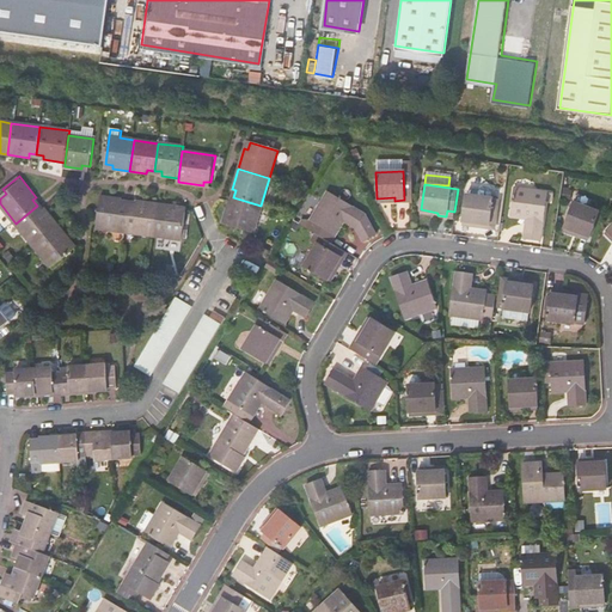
[(548,194),(515,189),(510,215),(527,218),(525,239),(540,240),(548,194)]
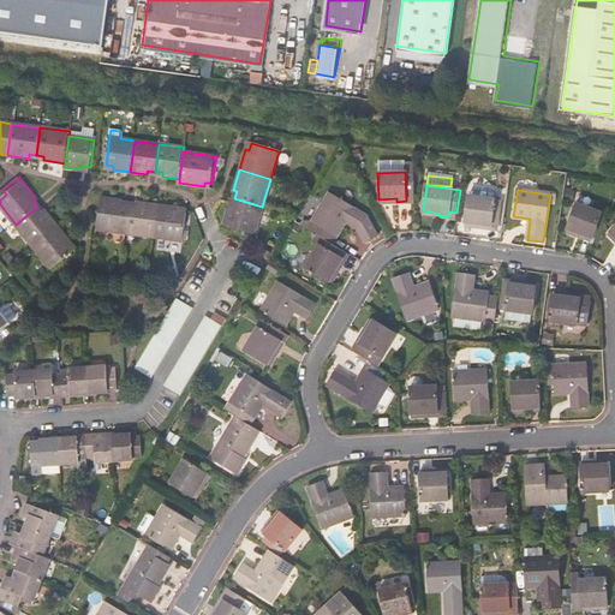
[(366,215),(329,192),(312,221),(335,236),(344,222),(358,231),(364,242),(377,236),(366,215)]
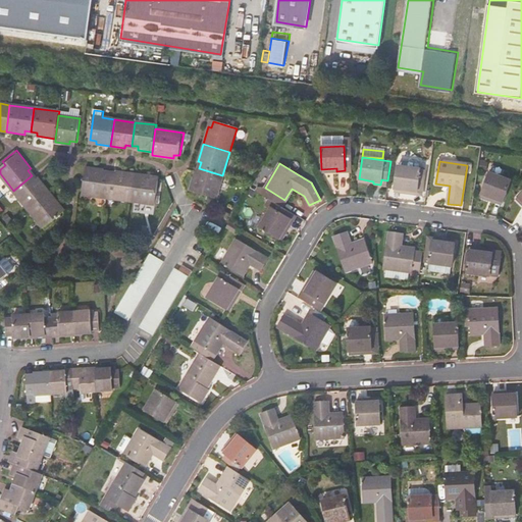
[(417,190),(421,191),(423,170),(398,166),(395,189),(409,191),(409,194),(416,195),(417,190)]
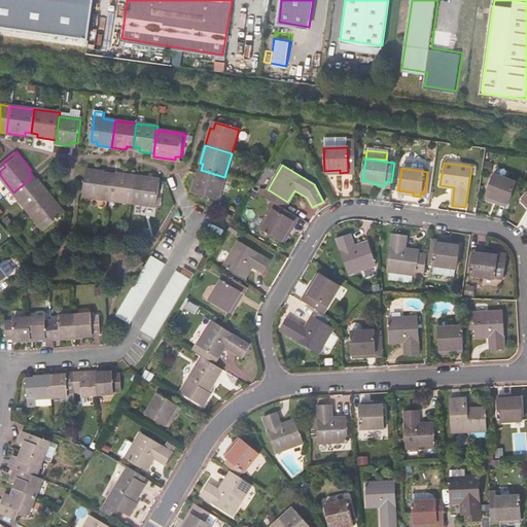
[(108,200),(111,175),(105,175),(106,171),(88,169),(83,197),(108,200)]
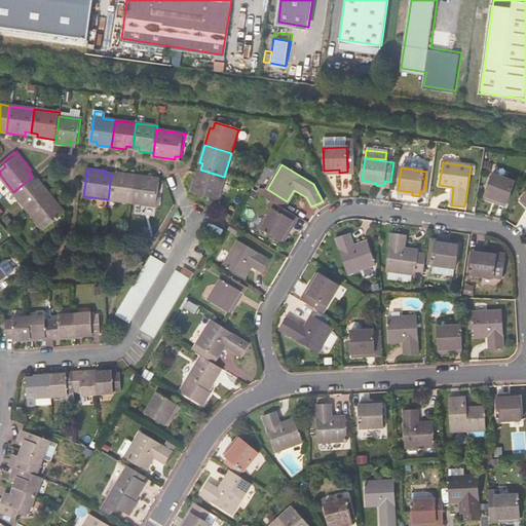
[(217,200),(224,177),(200,170),(198,176),(195,175),(190,193),(217,200)]
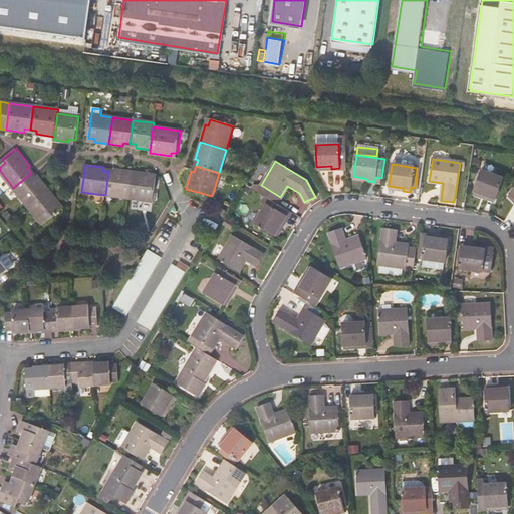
[(115,172),(108,171),(105,195),(130,198),(134,171),(115,169),(115,172)]
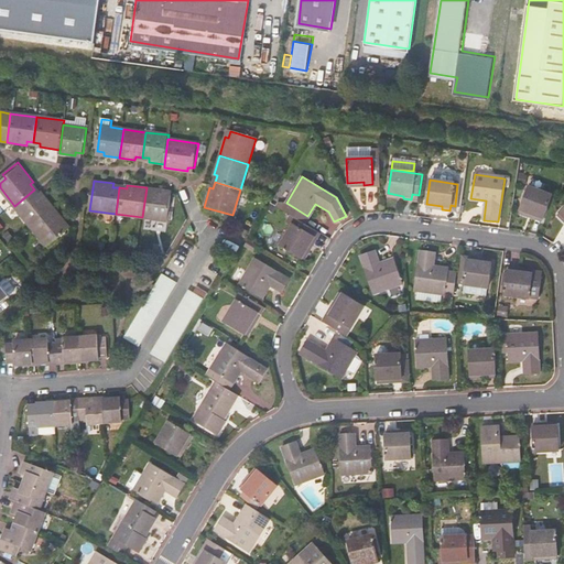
[(165,191),(147,187),(142,217),(169,221),(172,195),(165,194),(165,191)]
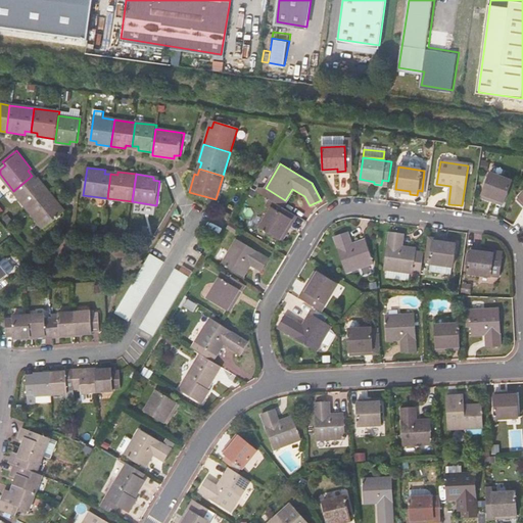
[(511,181),(490,174),(482,195),(496,200),(495,202),(504,205),(511,181)]
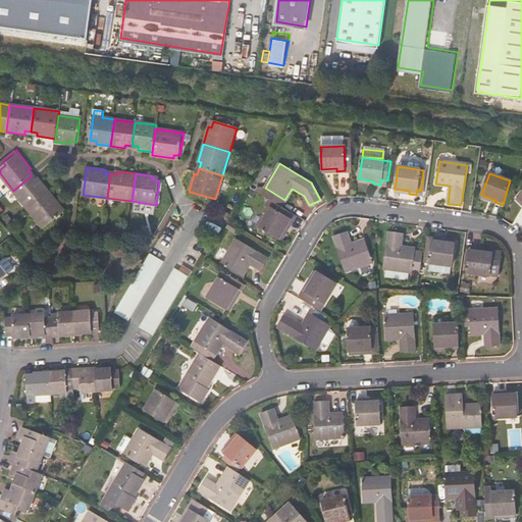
[(36,180),(32,175),(13,191),(29,210),(50,193),(38,178),(36,180)]
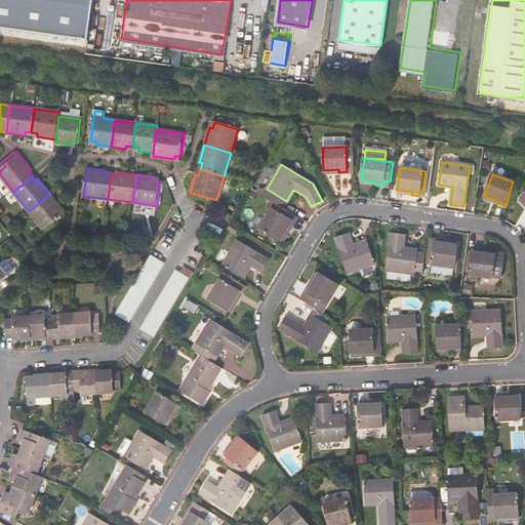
[(63,208),(50,194),(29,211),(44,231),(64,215),(59,210),(63,208)]
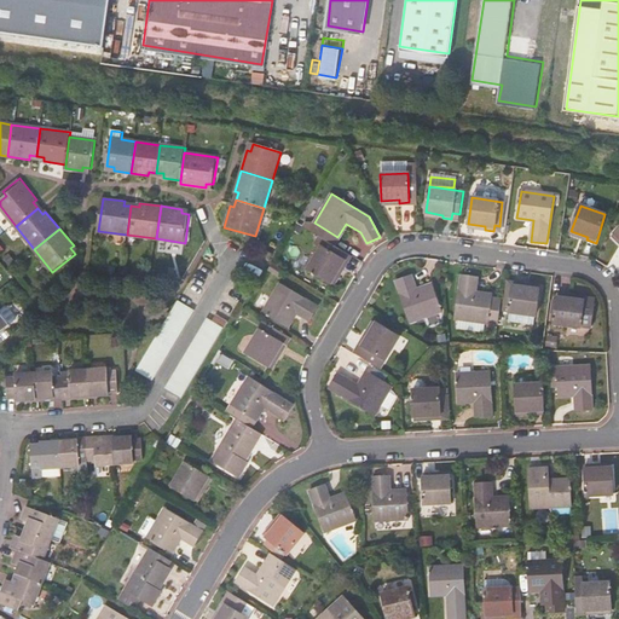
[(347,252),(325,239),(308,268),(331,283),(340,267),(343,268),(347,261),(342,258),(347,252)]
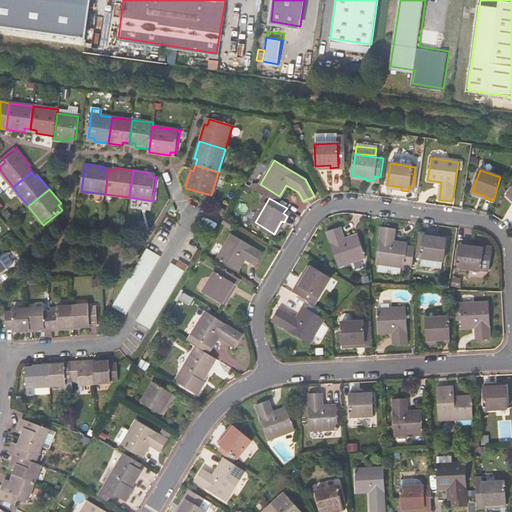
[(232,221),(224,217),(221,222),(228,227),(232,221)]
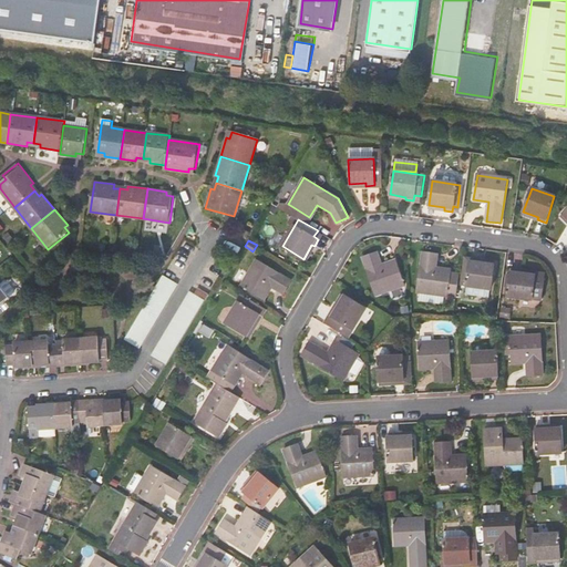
[(456,291),(459,276),(450,275),(450,270),(435,268),(435,265),(437,254),(422,250),(416,291),(446,296),(447,290),(456,291)]
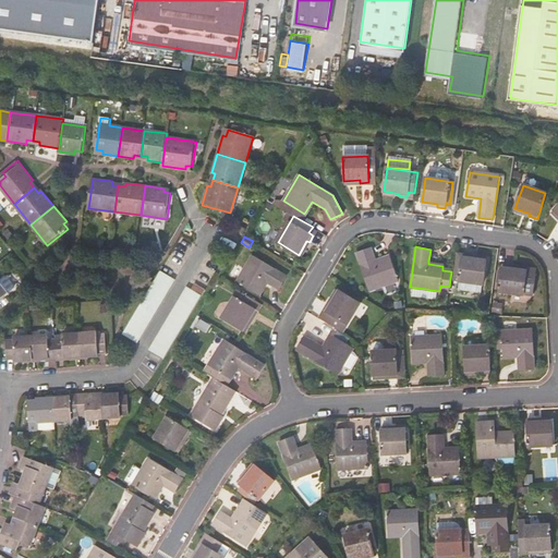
[(372,249),(358,253),(371,290),(399,280),(390,257),(376,262),(372,249)]
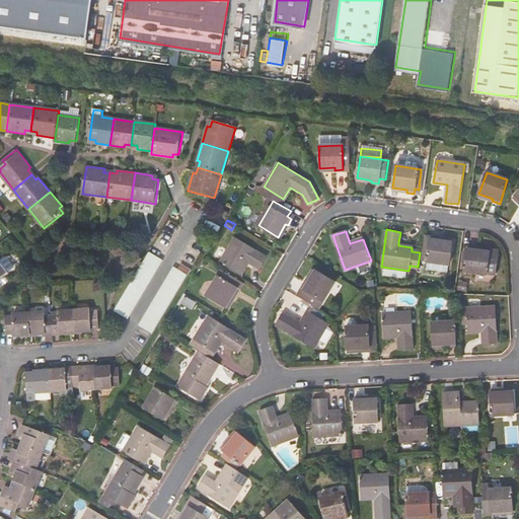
[(439,237),(431,235),(427,261),(450,264),(453,241),(439,239),(439,237)]
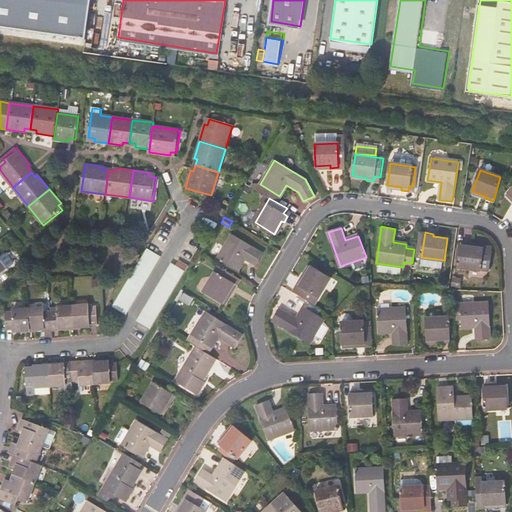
[(262,253),(231,234),(217,257),(237,268),(243,257),(255,265),(262,253)]
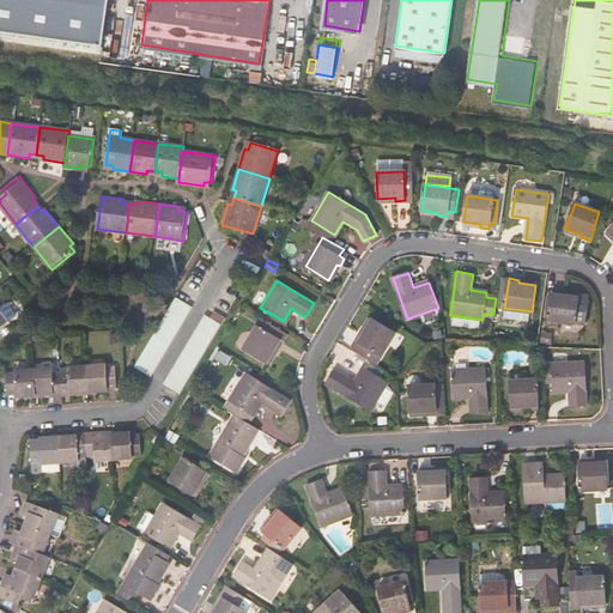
[(563,292),(553,291),(550,320),(576,325),(576,321),(587,322),(589,299),(563,296),(563,292)]
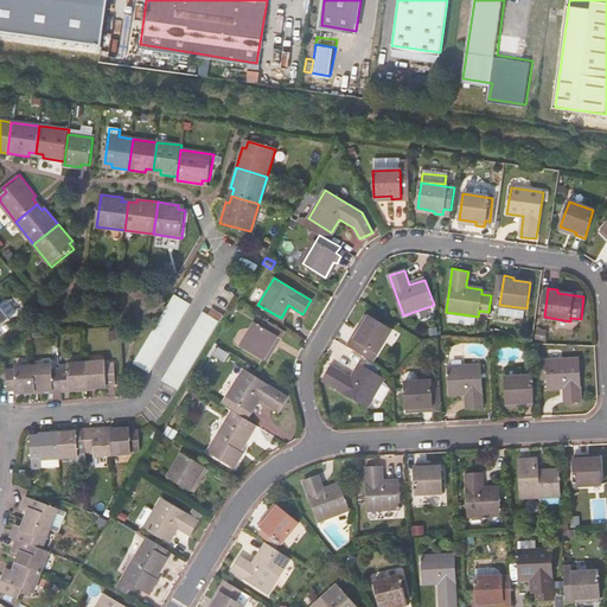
[(131,365),(145,372),(147,375),(166,344),(190,305),(173,295),(131,365)]
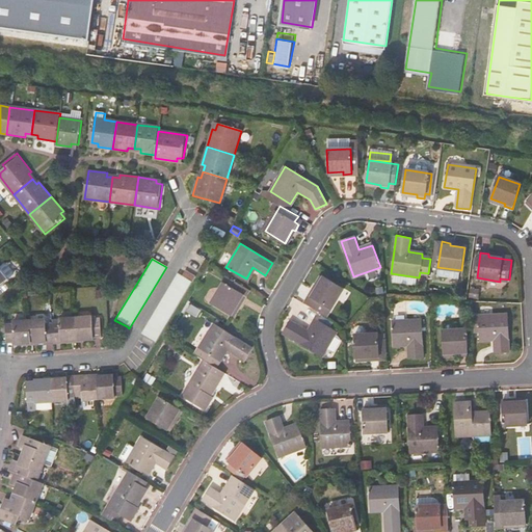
[(0,285),(10,277),(0,265),(0,285)]
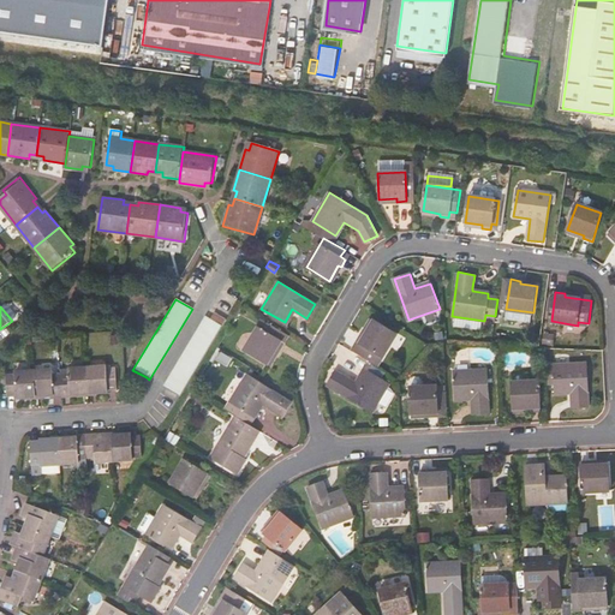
[(186,348),(163,387),(179,396),(221,327),(206,317),(186,348)]
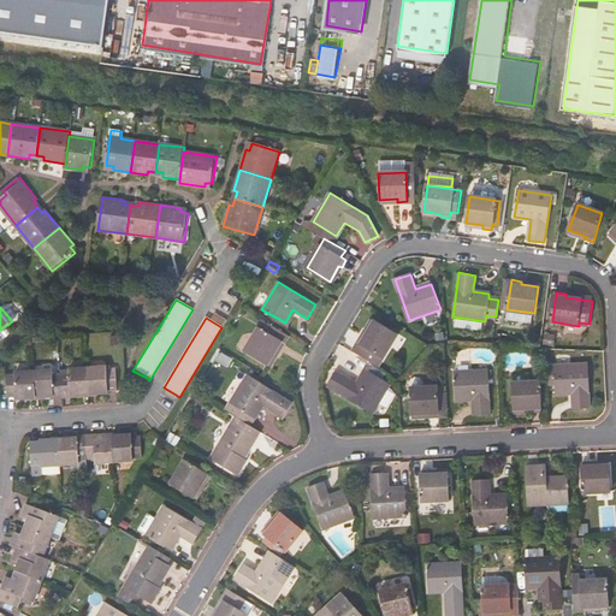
[(279,339),(284,332),(262,320),(244,351),(267,365),(277,349),(279,351),(284,343),(279,339)]
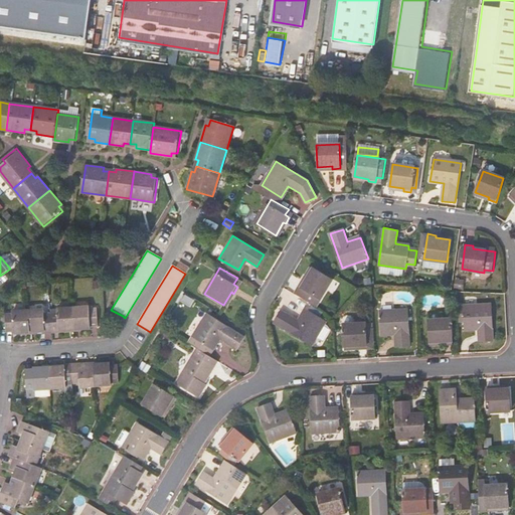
[(304,288),(299,296),(316,307),(333,279),(313,268),(306,280),(303,279),(300,286),(304,288)]
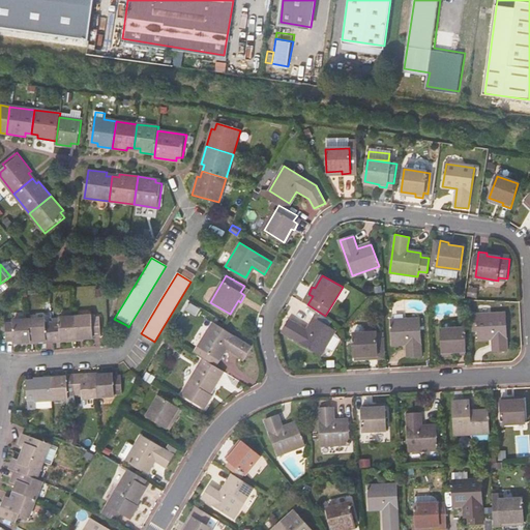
[(471,315),(472,332),(478,331),(478,337),(493,336),(494,351),(507,350),(505,312),(471,315)]
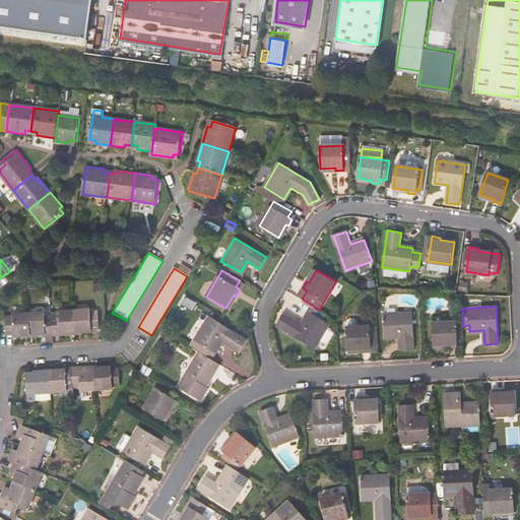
[(88,309),(72,310),(74,332),(89,331),(89,328),(96,328),(94,311),(88,311),(88,309)]
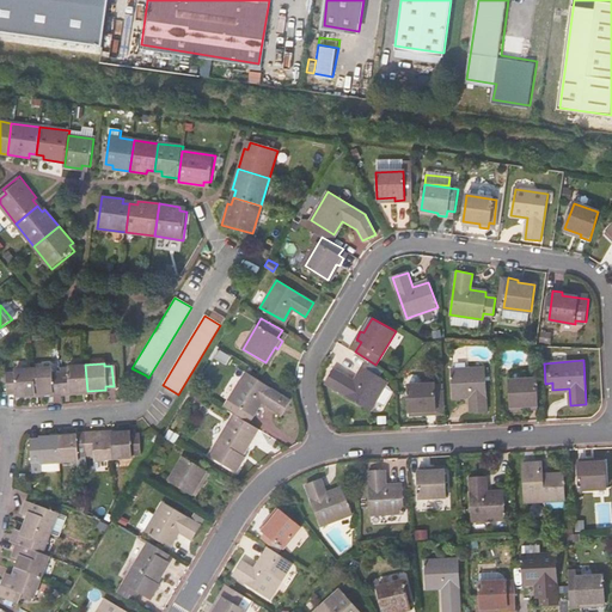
[(67,372),(59,372),(61,395),(68,395),(68,392),(87,391),(85,365),(66,367),(67,372)]
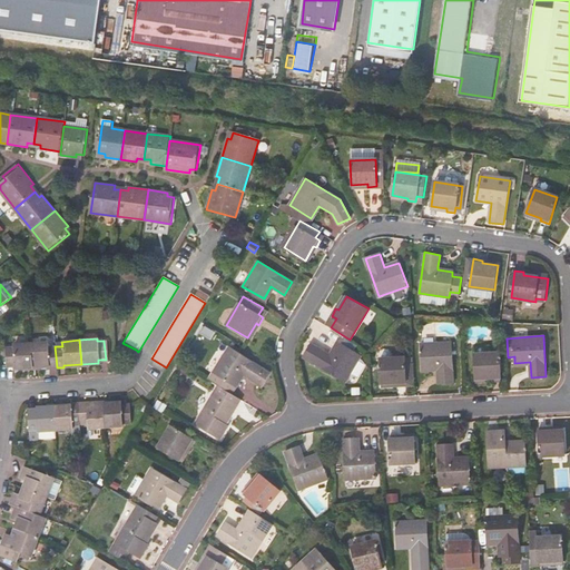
[(48,342),(31,343),(32,367),(50,366),(50,369),(57,367),(55,346),(48,346),(48,342)]
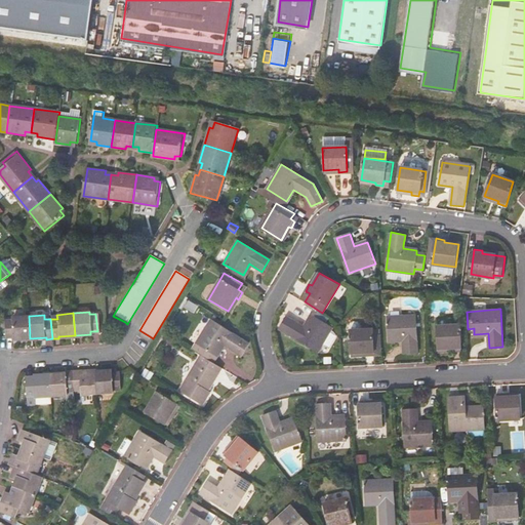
[(286,315),(279,327),(318,351),(333,326),(312,315),(305,326),(286,315)]
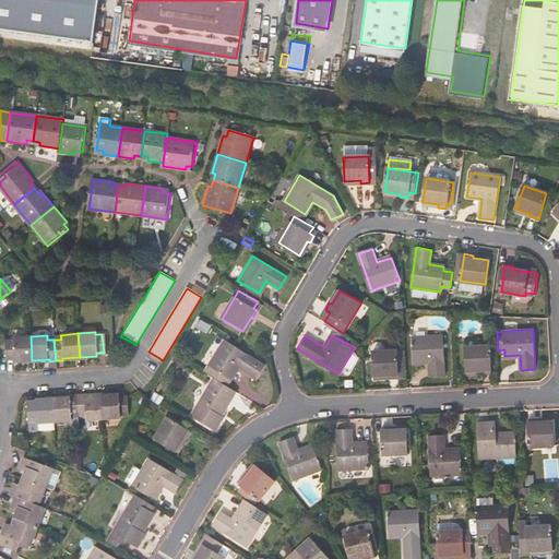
[(32,360),(31,336),(13,337),(13,340),(7,341),(8,359),(14,359),(14,361),(32,360)]
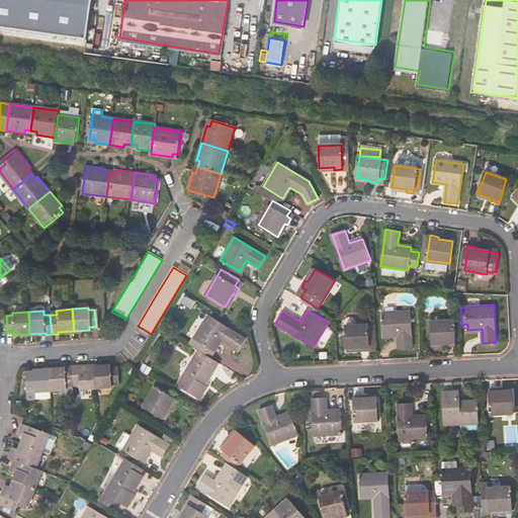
[(411,312),(383,314),(384,336),(398,335),(399,350),(413,349),(411,312)]
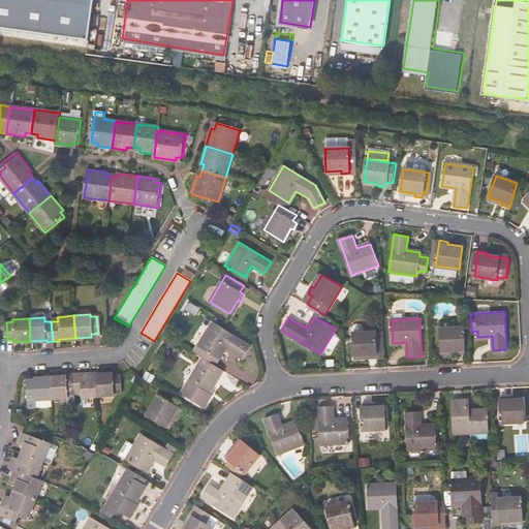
[(251,344),(213,321),(198,345),(219,358),(225,346),(244,356),(251,344)]
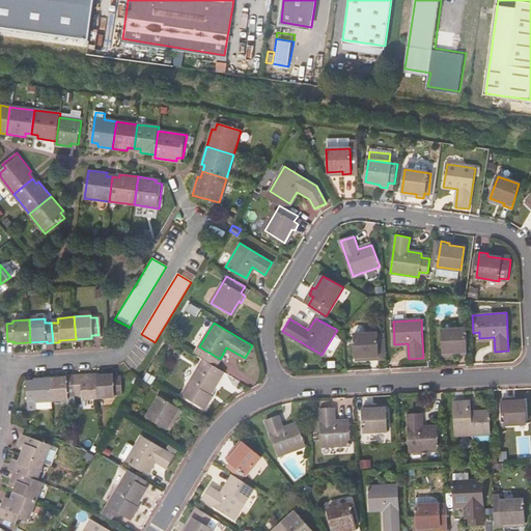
[(466,330),(443,331),(445,354),(459,353),(459,356),(468,355),(466,330)]
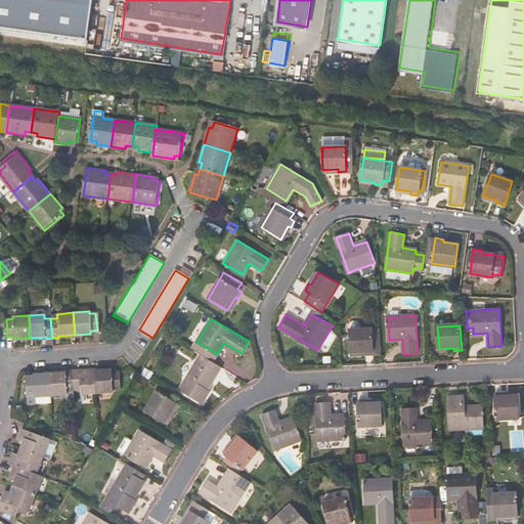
[(374,345),(379,346),(379,338),(373,338),(373,328),(350,329),(351,352),(366,351),(366,354),(374,353),(374,345)]
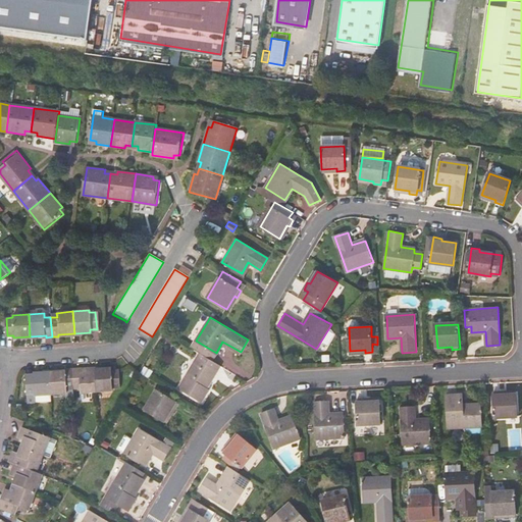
[(212,361),(199,353),(178,388),(202,402),(209,389),(207,388),(217,371),(209,366),(212,361)]
